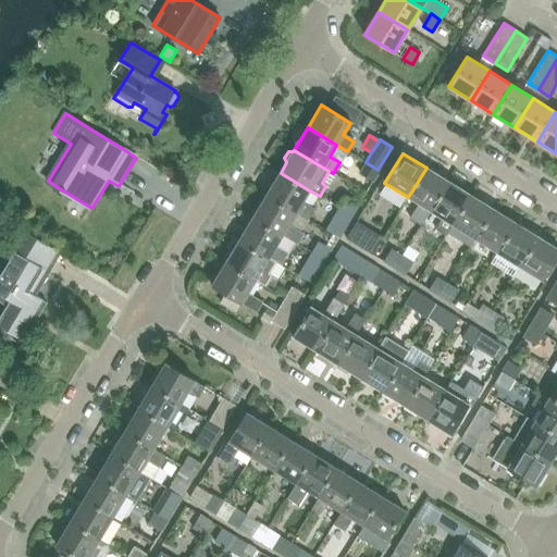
[(378,170),(366,162),(359,173),(371,181),(378,170)]
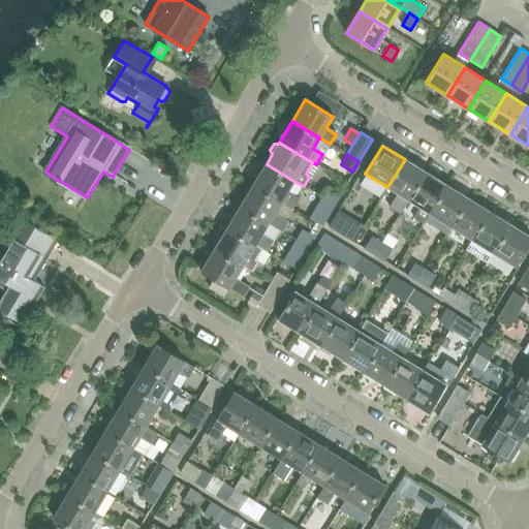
[(405,159),(387,187),(398,194),(389,208),(400,215),(409,200),(408,200),(426,173),(405,159)]
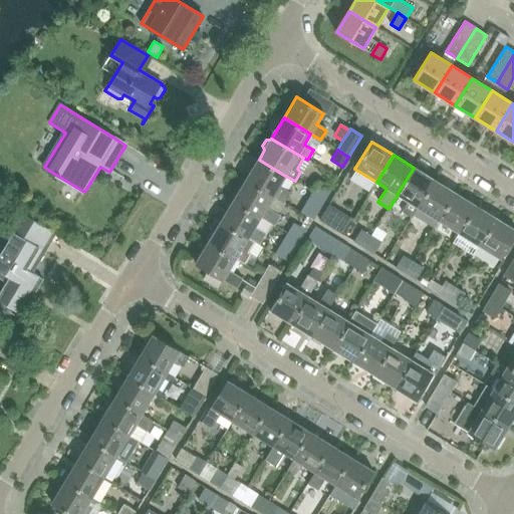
[(259,160),(246,180),(273,196),(272,197),(284,204),(290,193),(279,186),(282,181),(285,176),(259,160)]
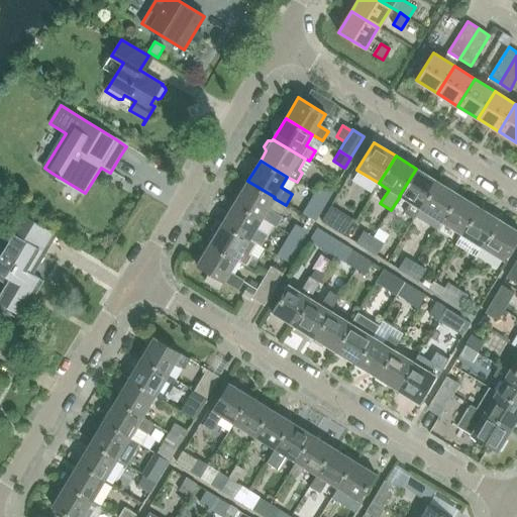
[(416,169),(399,196),(400,196),(410,203),(404,213),(414,219),(415,216),(420,209),(437,181),(416,169)]
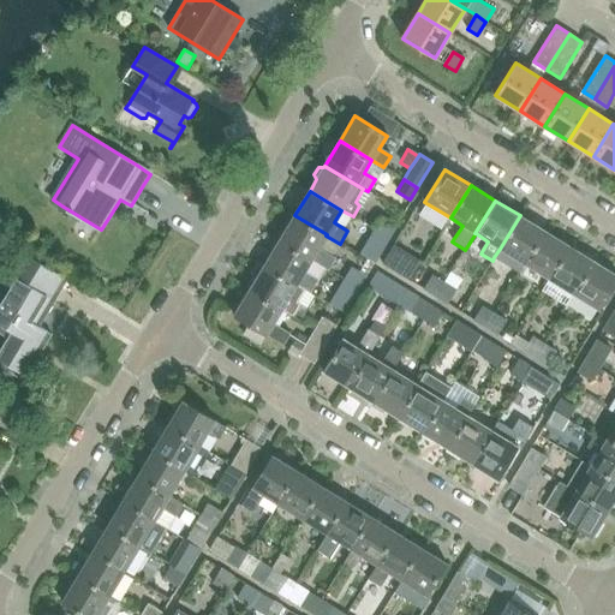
[(294,215),(280,240),(312,260),(329,270),(335,258),(318,249),(326,236),(327,234),(294,215)]
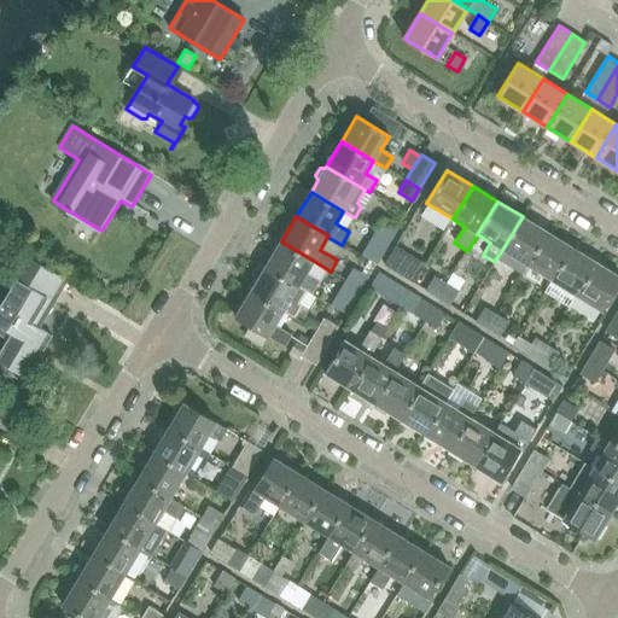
[(502,250),(496,258),(497,260),(512,269),(522,274),(526,266),(547,232),(523,216),(502,250)]
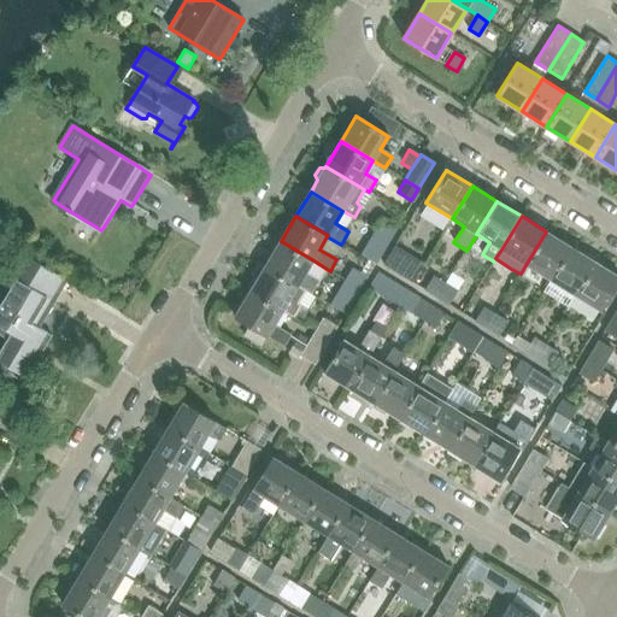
[(382,218),(375,230),(388,239),(395,227),(382,218)]
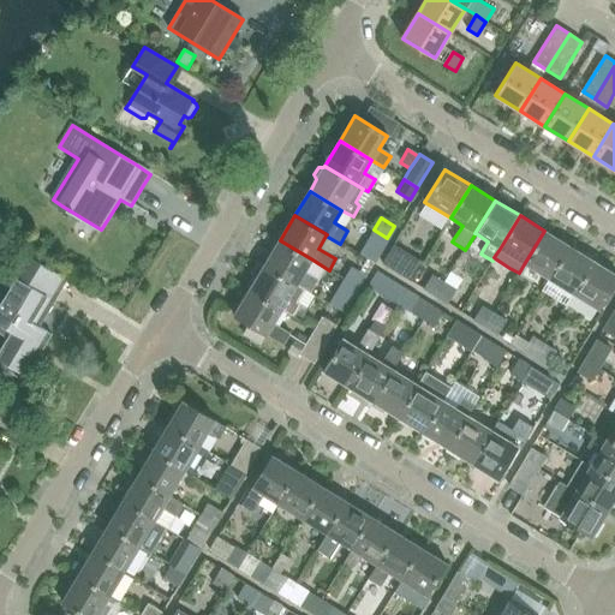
[(387,238),(374,230),(366,242),(381,250),(387,238)]
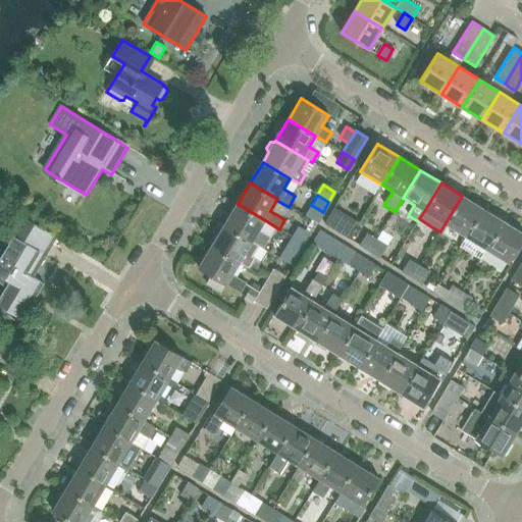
[(445,224),(466,237),(483,209),(462,196),(445,224)]
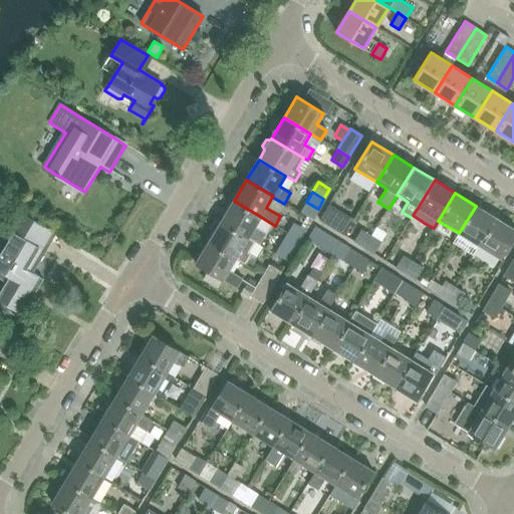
[(234,201),(221,222),(248,238),(261,217),(234,201)]
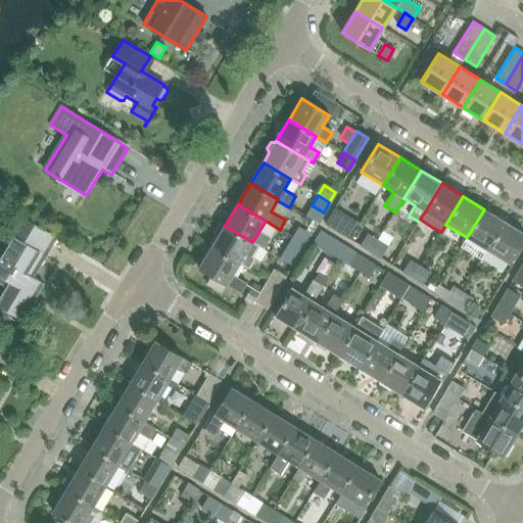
[(467,237),(488,250),(505,223),(484,209),(467,237)]
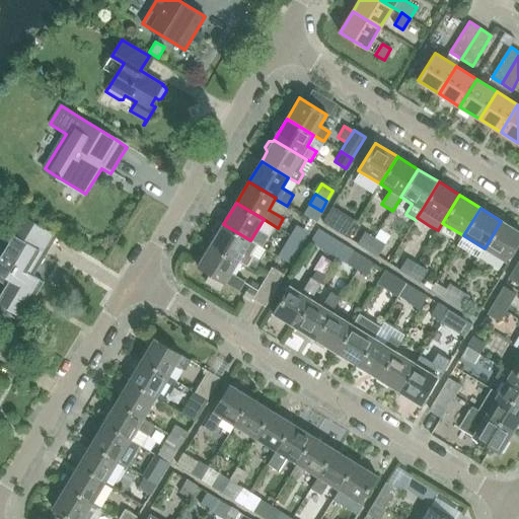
[(23,216),(0,253),(0,274),(8,280),(0,292),(0,304),(21,317),(42,285),(30,278),(57,235),(23,216)]
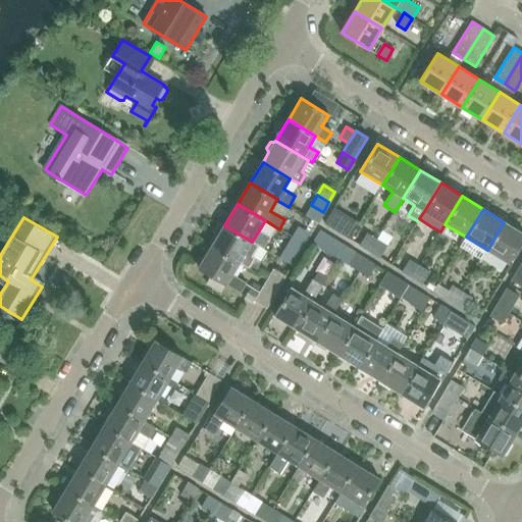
[(340,232),(351,239),(358,227),(347,220),(340,232)]
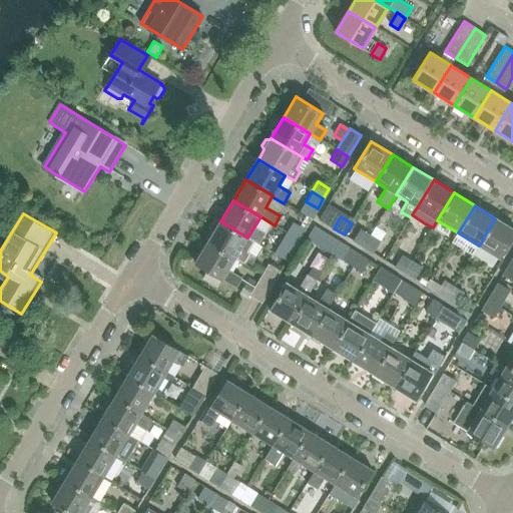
[(512,228),(495,218),(479,245),(501,259),(512,237),(512,228)]
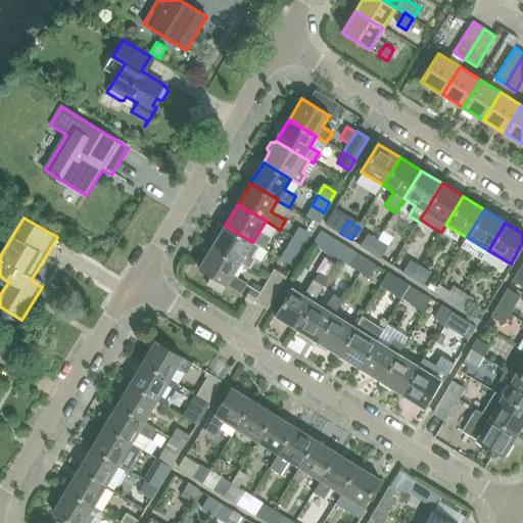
[(218,237),(212,246),(240,264),(249,269),(252,263),(250,260),(258,246),(252,242),(225,226),(222,224),(219,225),(214,232),(215,235),(218,237)]
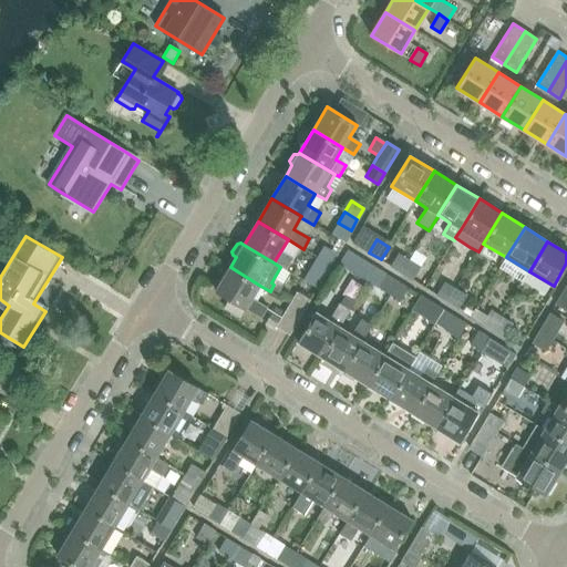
[(323,246),(317,258),(330,266),(337,254),(323,246)]
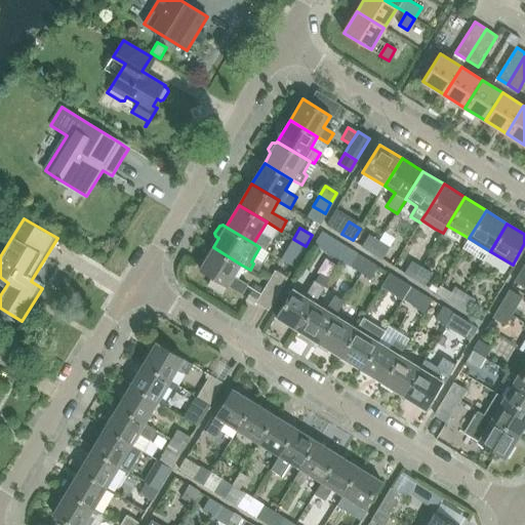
[(363,247),(372,253),(380,241),(370,235),(363,247)]
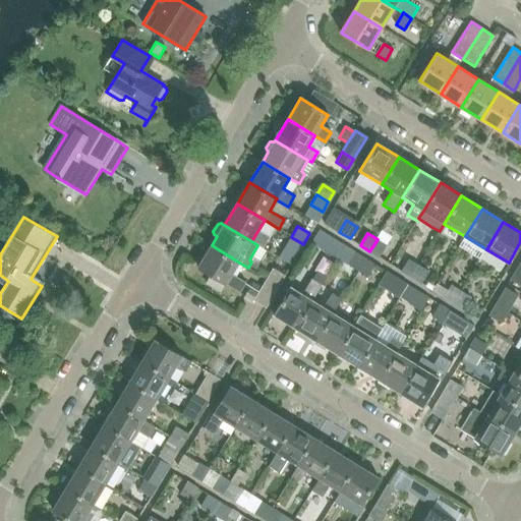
[(303,244),(291,237),(285,247),(297,254),(303,244)]
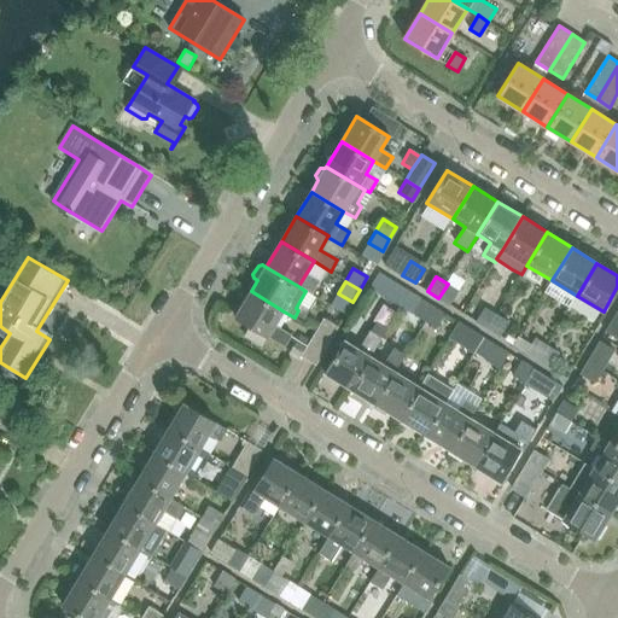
[(448,284),(438,298),(450,305),(460,291),(448,284)]
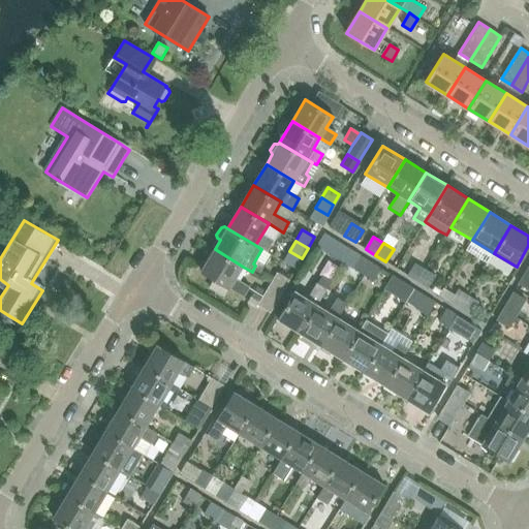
[(350,250),(340,244),(332,255),(342,262),(350,250)]
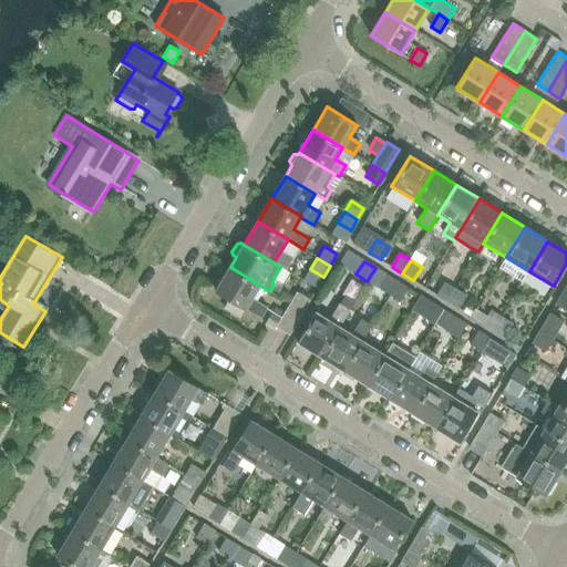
[(260,286),(230,267),(216,291),(261,319),(268,308),(251,299),(260,286)]
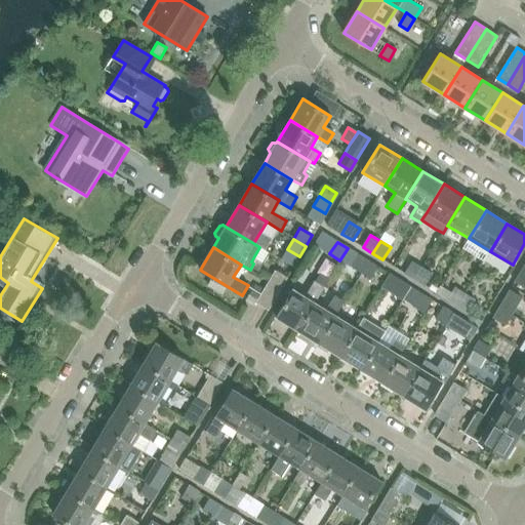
[(350,267),(360,274),(368,260),(358,254),(350,267)]
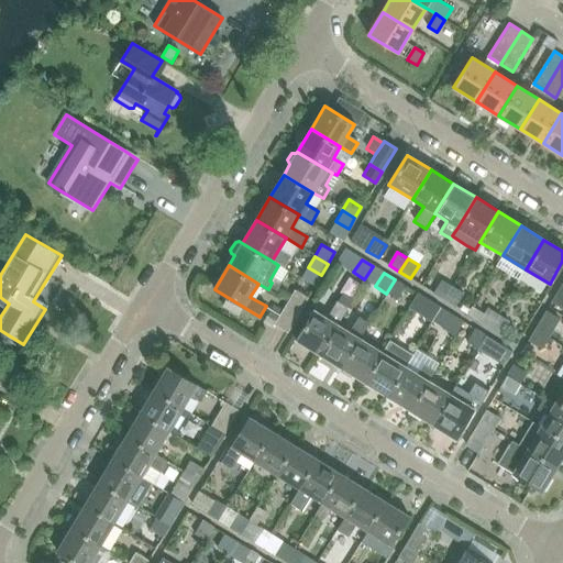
[(395,279),(386,294),(397,300),(406,287),(395,279)]
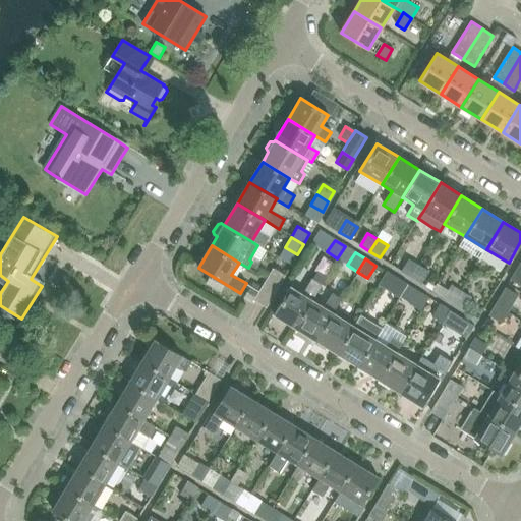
[(402,272),(412,278),(419,266),(409,259),(402,272)]
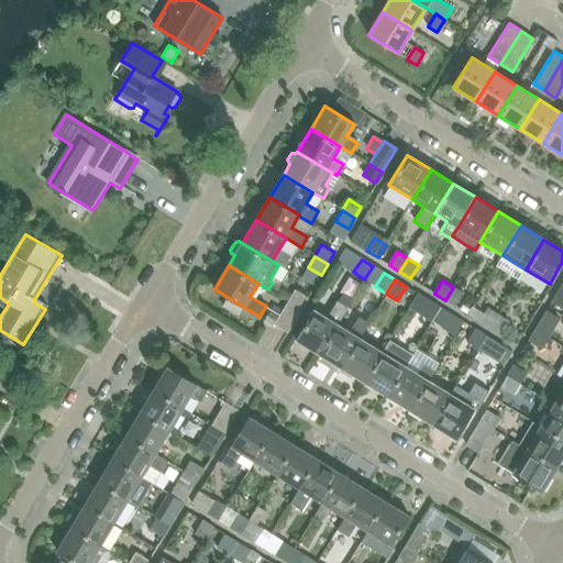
[(556,296),(552,304),(562,309),(562,286),(556,296)]
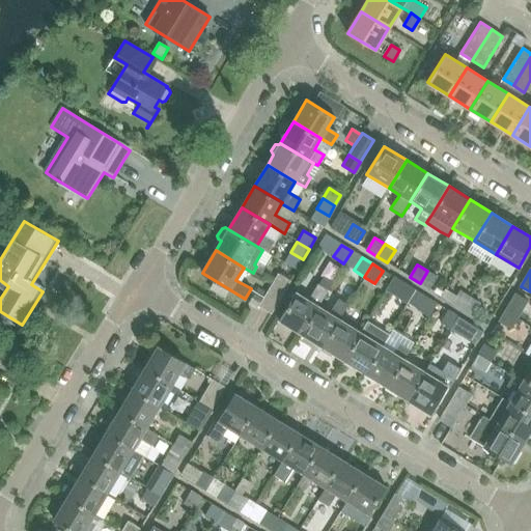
[(427,271),(420,283),(430,289),(438,277),(427,271)]
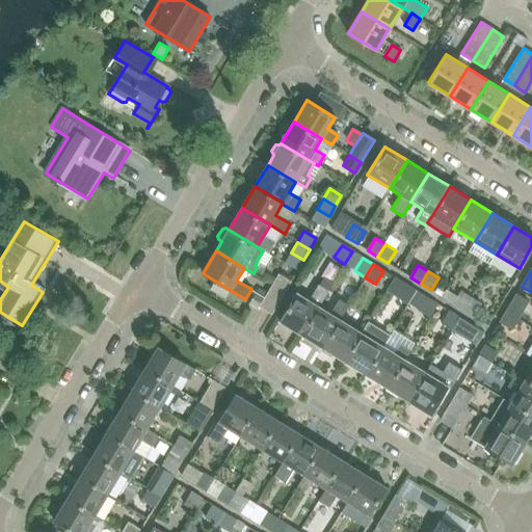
[(277,274),(271,285),(284,292),(290,282),(277,274)]
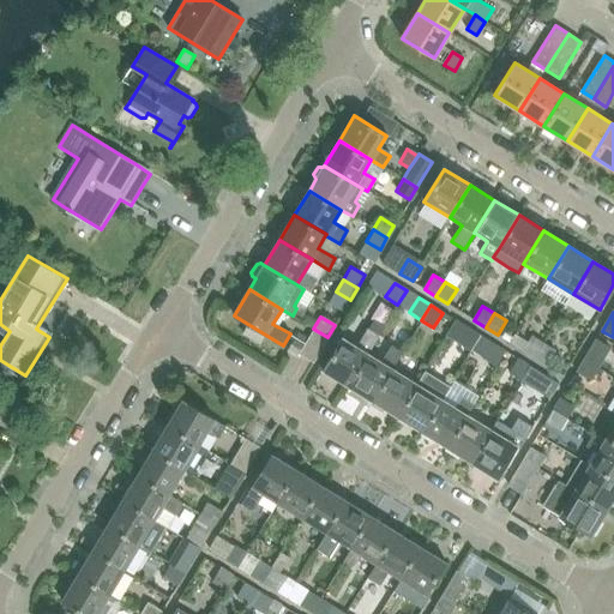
[(456,321),(446,336),(459,343),(471,350),(480,336),(468,329),(456,321)]
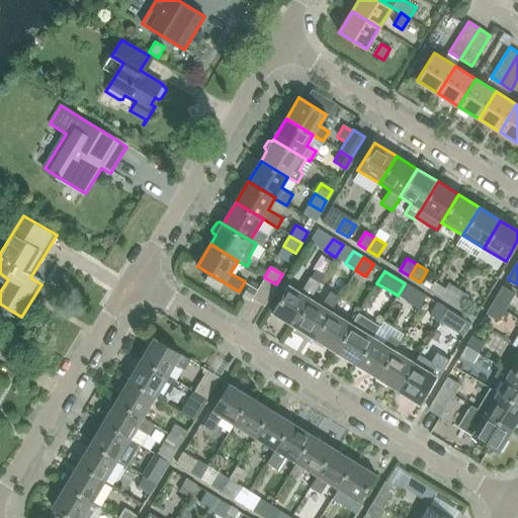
[(276,284),(264,277),(257,289),(251,298),(254,301),(263,306),(276,284)]
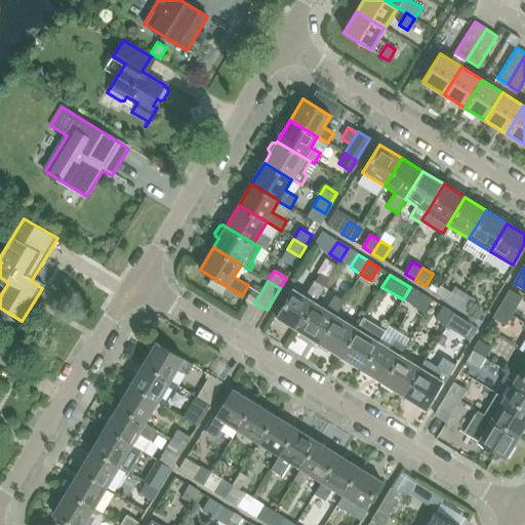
[(288,298),(276,318),(288,325),(297,331),(316,304),(325,287),(314,281),(305,296),(293,289),(288,298)]
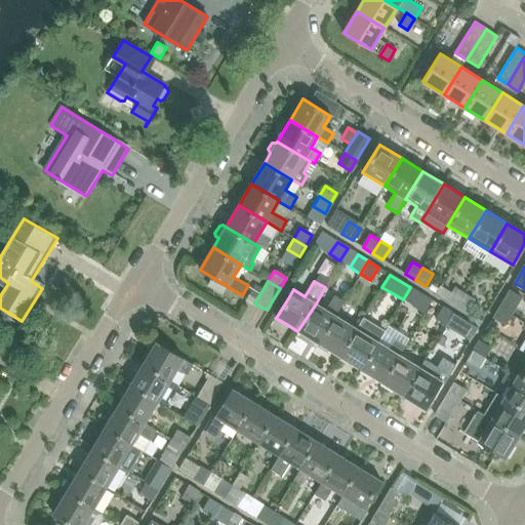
[(410,287),(403,299),(413,307),(420,293),(410,287)]
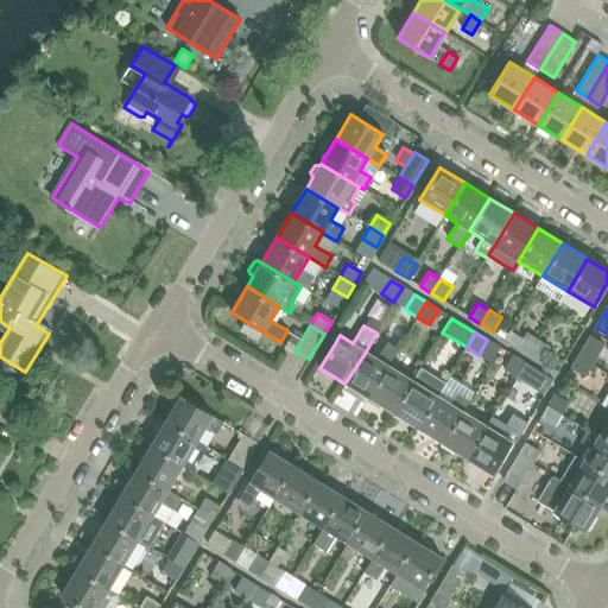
[(292,334),(284,349),(293,354),(295,350),(302,340),(292,334)]
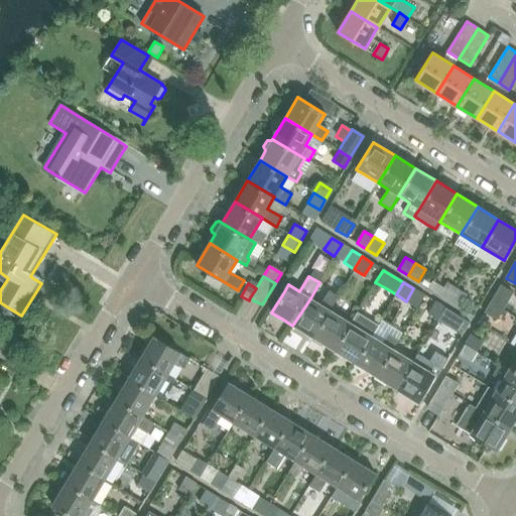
[(439,294),(449,301),(458,289),(447,283),(439,294)]
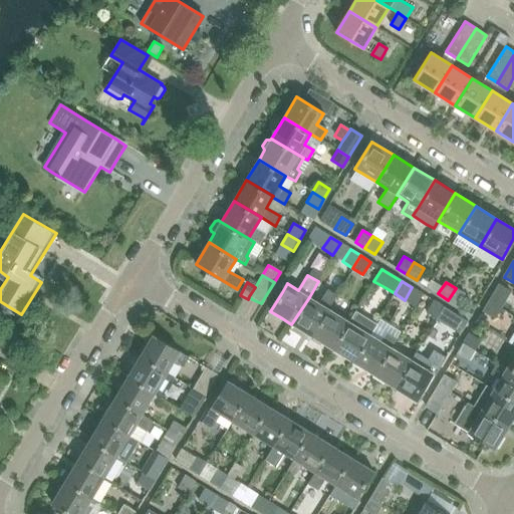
[(499,285),(491,299),(503,306),(511,292),(499,285)]
